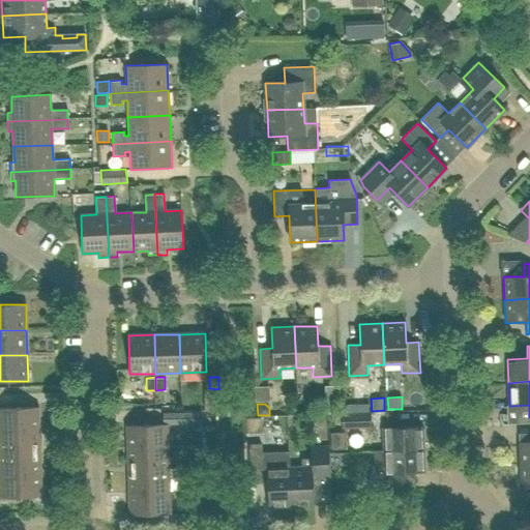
[(0,431),(39,430),(39,407),(0,408),(0,431)]
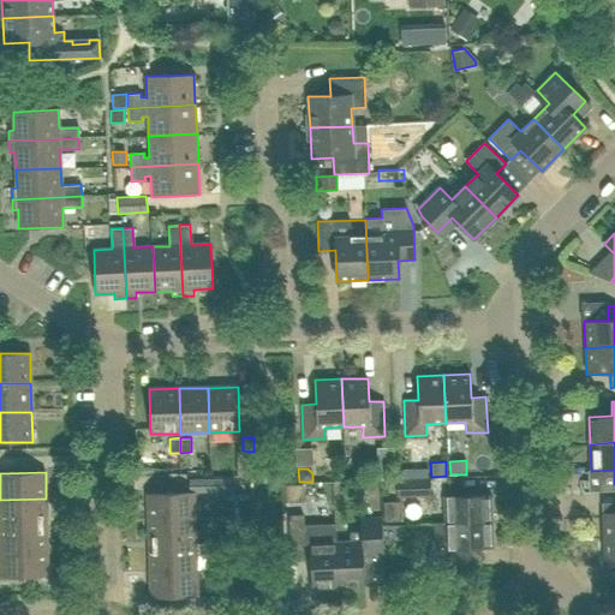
[(189,478),(189,493),(195,491),(232,490),(232,477),(189,478)]
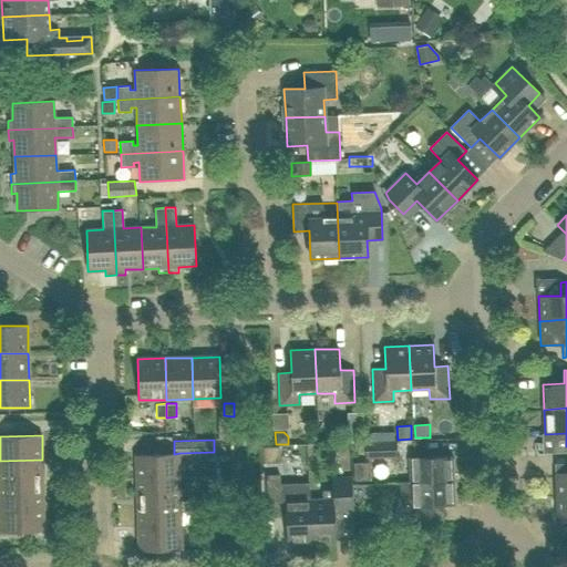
[(397,456),(397,442),(366,443),(366,457),(397,456)]
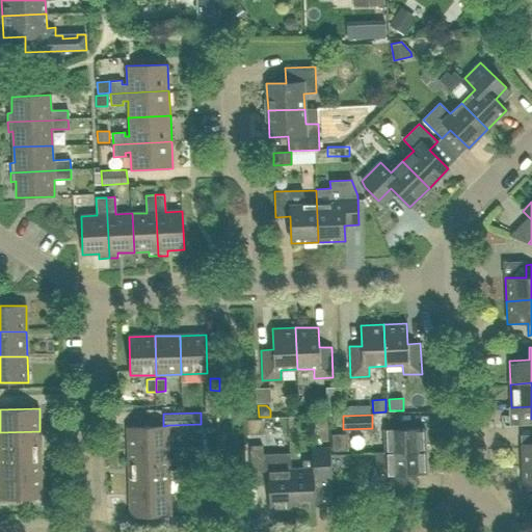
[(127,450),(169,449),(168,425),(163,426),(127,427),(127,450)]
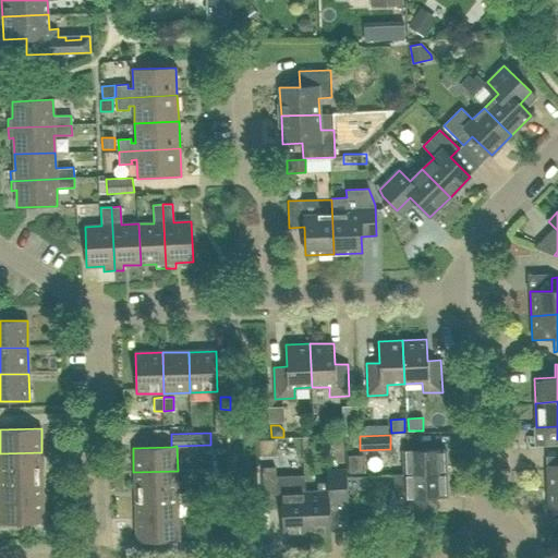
[(445,449),(403,450),(404,474),(446,473),(445,449)]
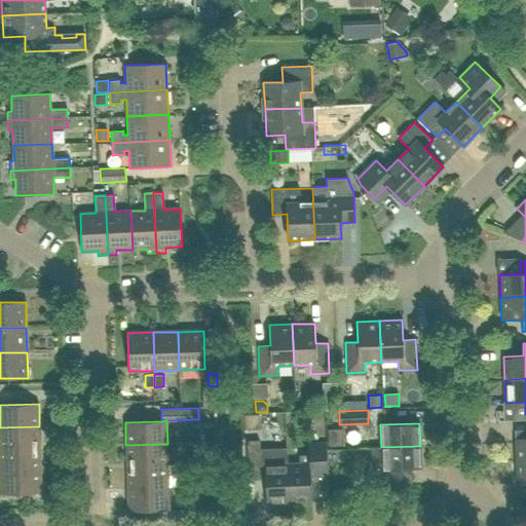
[(39,426),(0,427),(0,449),(40,448),(39,426)]
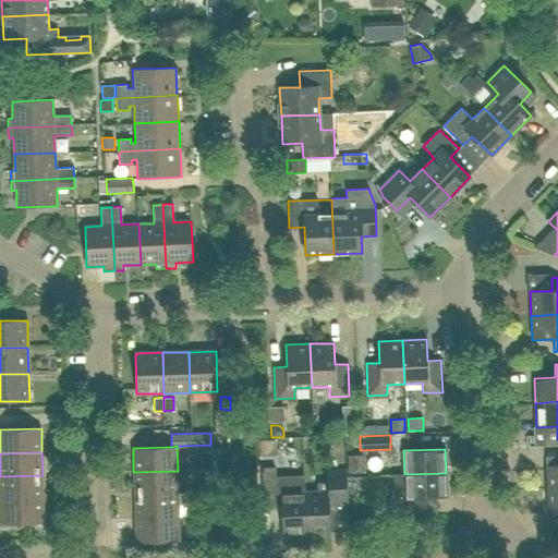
[(363,455),(347,456),(348,474),(363,473),(363,455)]
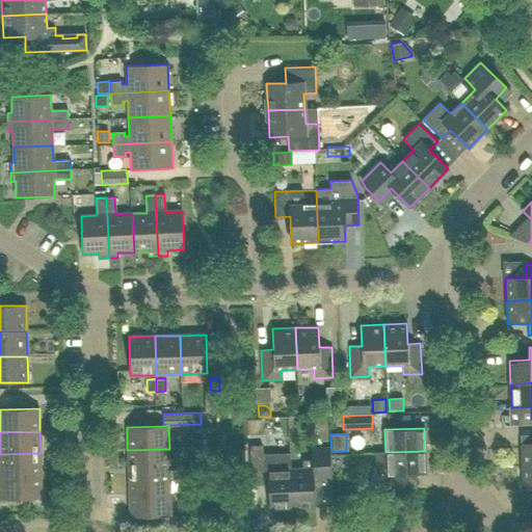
[(531,443),(521,444),(522,467),(531,466),(531,443)]
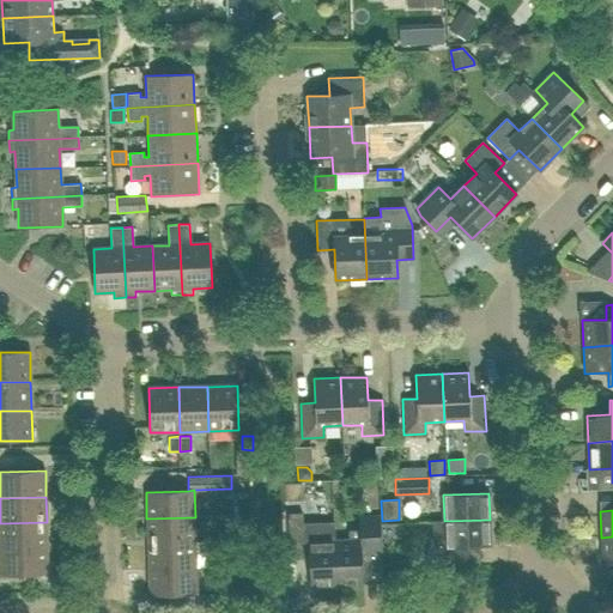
[(290,552),(309,552),(310,588),(337,587),(335,541),(334,522),(303,523),(303,514),(289,514),(290,552)]
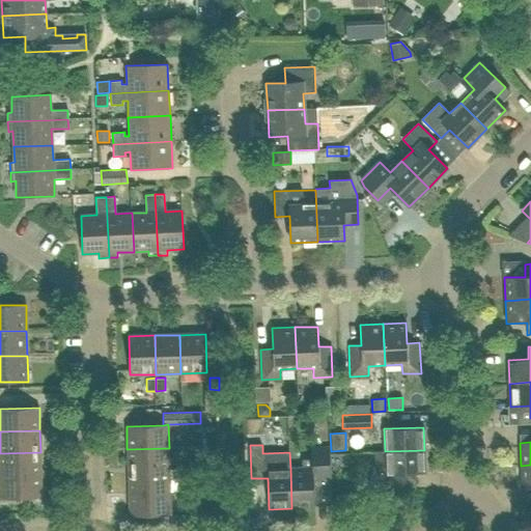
[(290,469),(291,508),(314,507),(313,477),(331,476),(330,447),(311,448),(312,468),(290,469)]
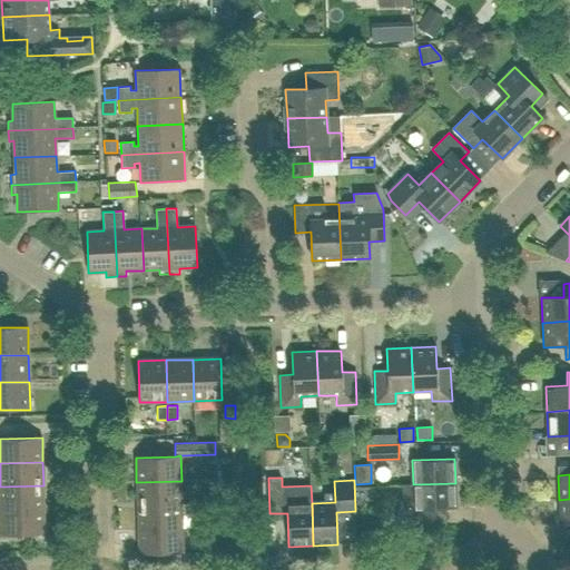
[(137,507),(182,504),(182,481),(136,482),(137,507)]
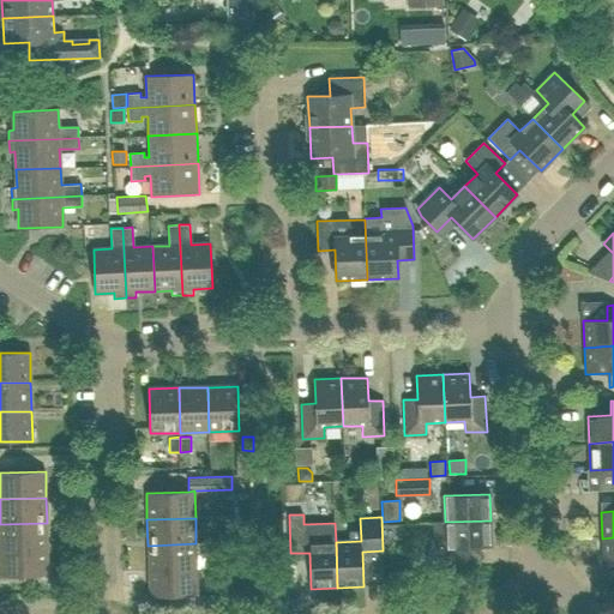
[(433,548),(428,549),(429,564),(458,563),(457,548),(492,547),(491,521),(445,522),(432,523),(433,548)]
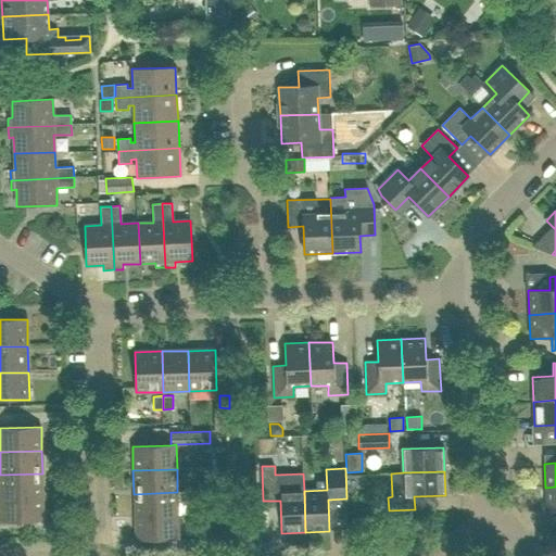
[(42,474),(0,475),(0,497),(43,496),(42,474)]
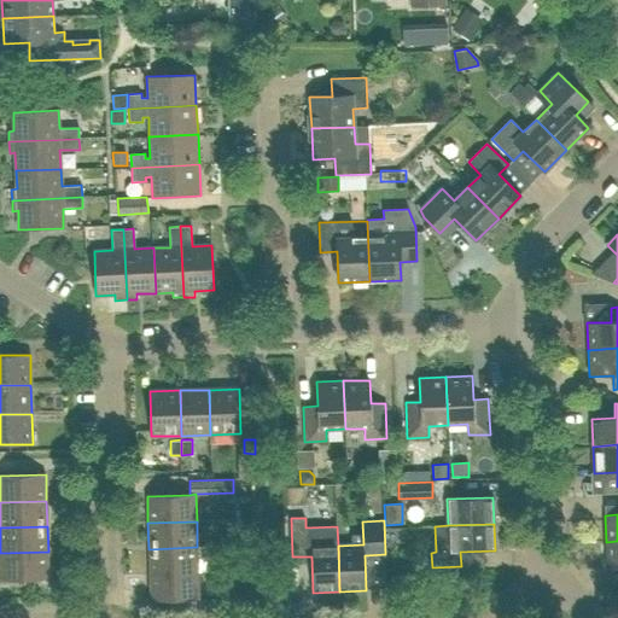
[(617,541),(606,542),(607,569),(617,567),(617,541)]
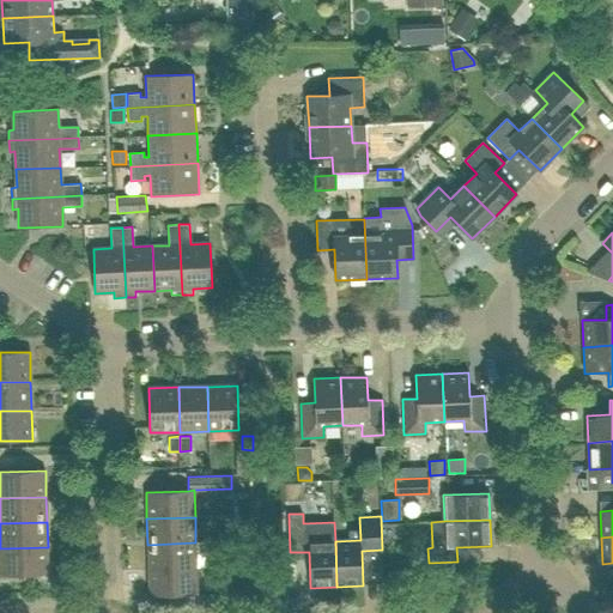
[(149,570),(196,568),(195,542),(147,545),(149,570)]
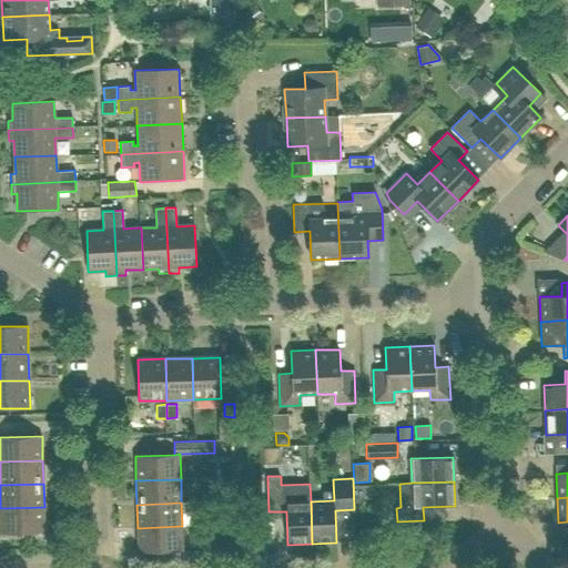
[(44,507),(0,508),(0,533),(0,534),(44,533),(44,507)]
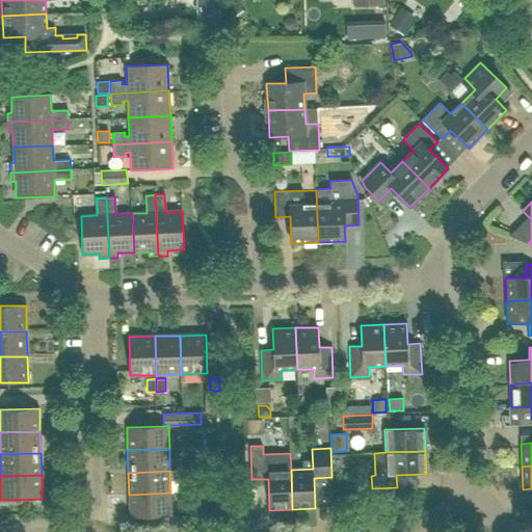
[(170,493),(129,495),(129,516),(171,515),(170,493)]
